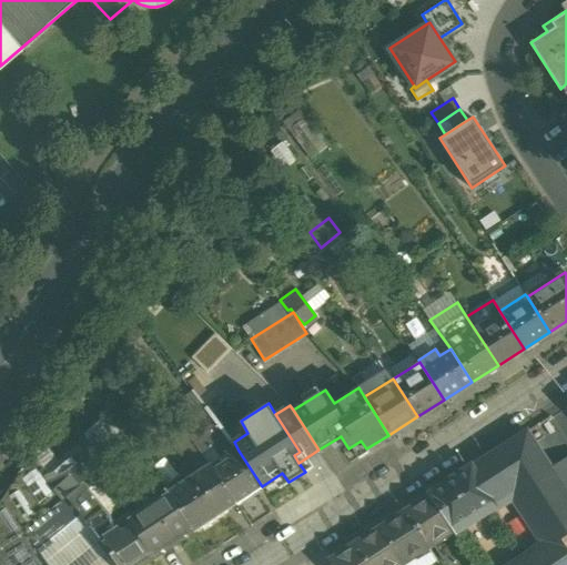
[(234,442),(210,412),(202,417),(199,412),(191,417),(212,444),(220,453),(221,454),(226,452),(229,456),(239,451),(234,442)]
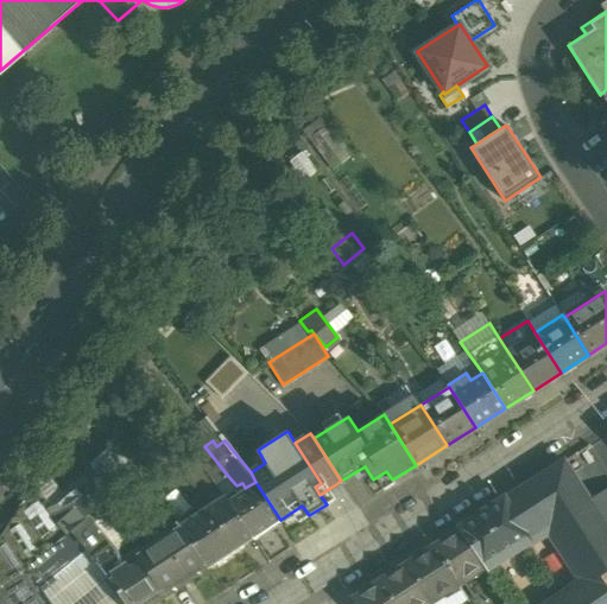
[(117,444),(89,465),(105,484),(132,463),(117,444)]
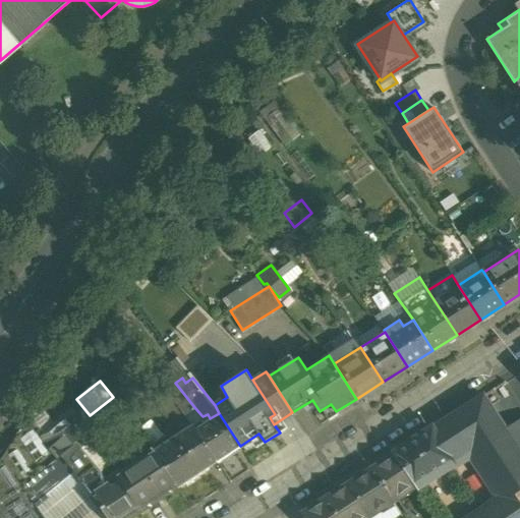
[(175,383),(166,390),(185,413),(194,407),(175,383)]
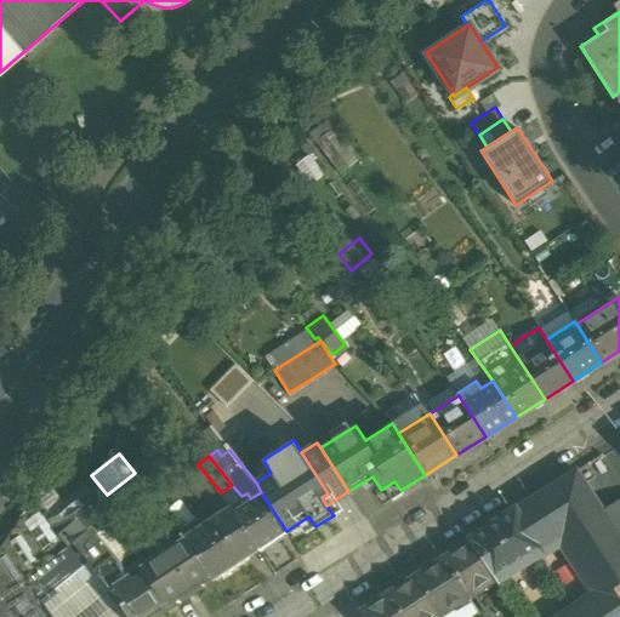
[(221,492),(198,464),(187,473),(220,513),(231,506),(221,492)]
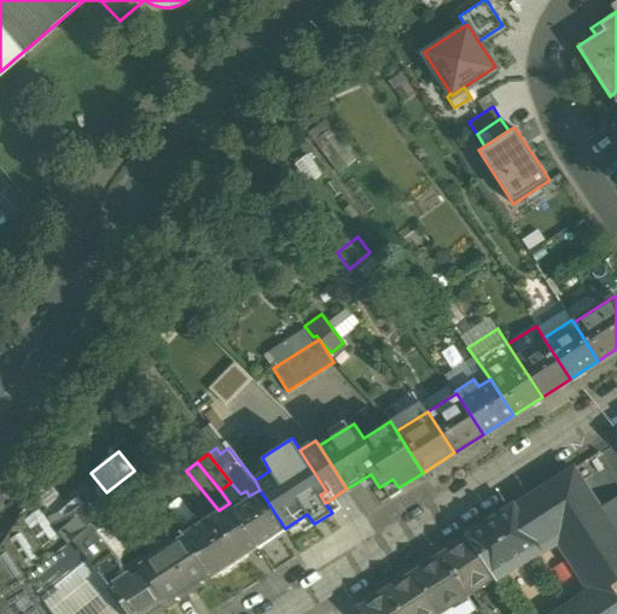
[(616,531),(600,507),(574,466),(533,492),(559,532),(597,589),(609,580),(611,585),(616,580),(616,531)]
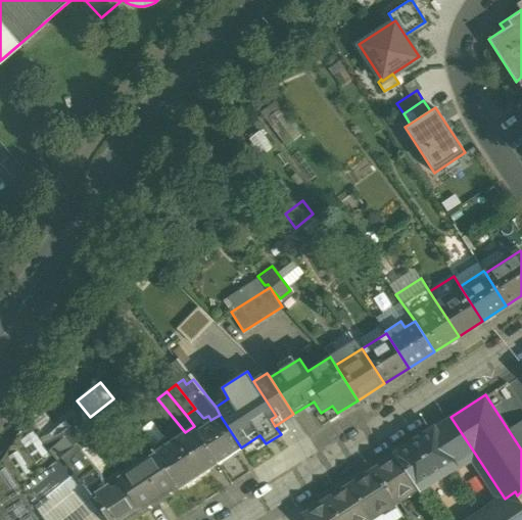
[(90,417),(79,426),(89,438),(123,410),(113,398),(90,417)]
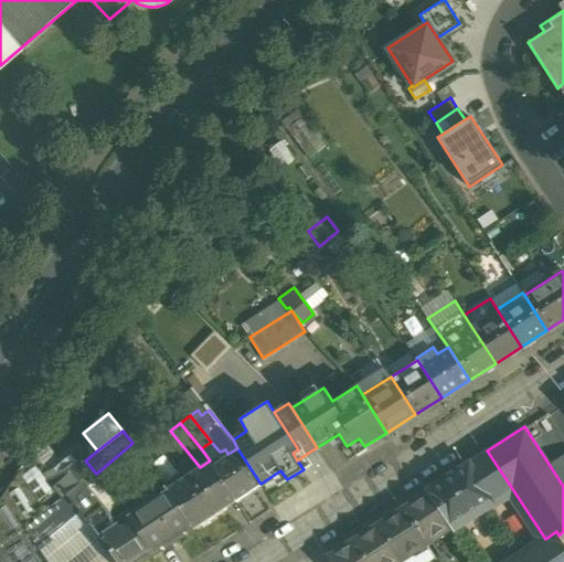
[(227,454),(212,464),(235,499),(261,484),(237,448),(227,454)]
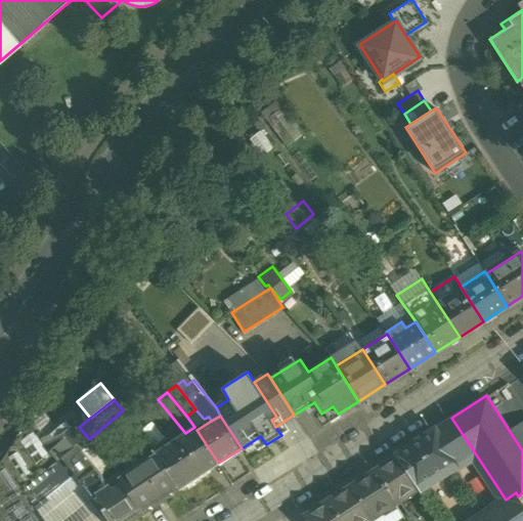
[(451,418),(395,453),(418,487),(474,451),(451,418)]
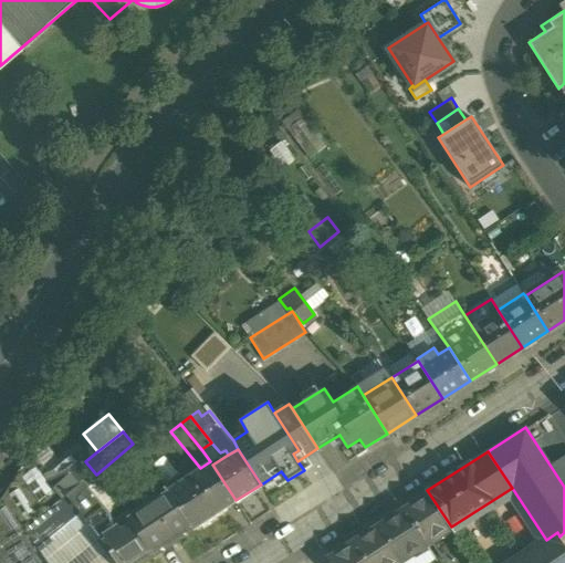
[(564,454),(550,465),(564,487),(564,454)]
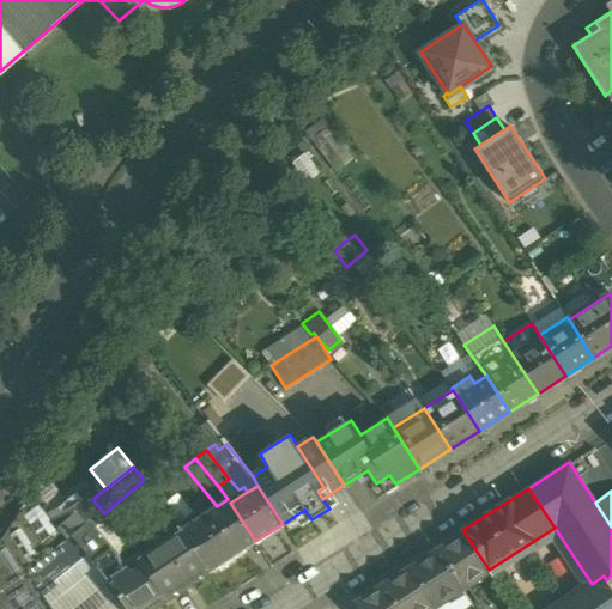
[(88,493),(73,505),(54,513),(62,523),(71,534),(72,535),(88,522),(91,525),(104,513),(92,499),(88,493)]
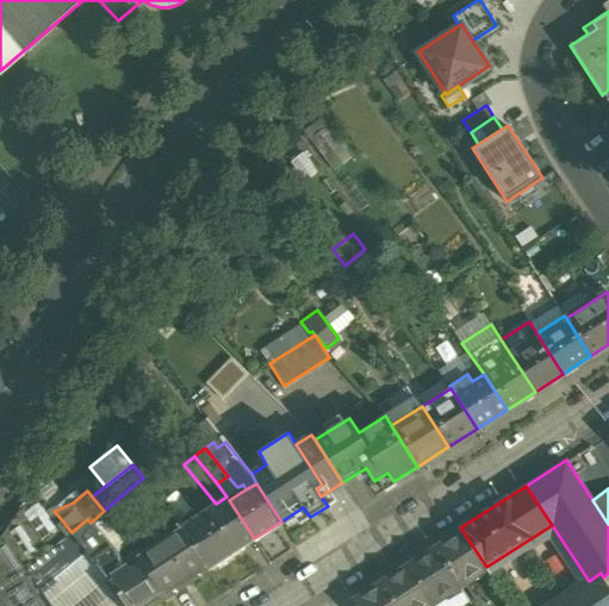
[(216,504),(209,507),(205,501),(197,507),(200,513),(181,525),(180,526),(209,569),(254,538),(229,500),(227,497),(216,504)]
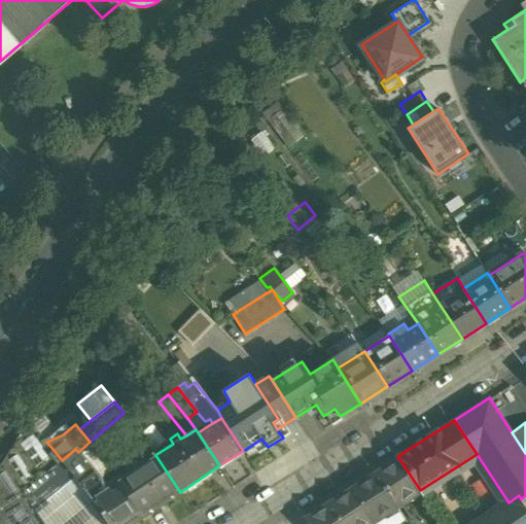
[(94,463),(90,466),(78,452),(75,449),(62,460),(94,497),(110,523),(131,523),(155,508),(133,474),(104,491),(99,478),(98,476),(101,473),(101,467),(99,464),(94,463)]
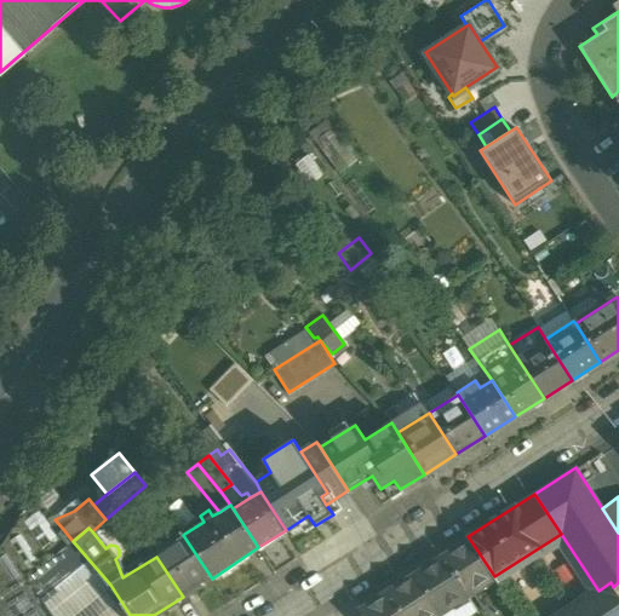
[(212,579),(183,535),(184,534),(182,531),(167,540),(172,548),(156,557),(183,597),(212,579)]
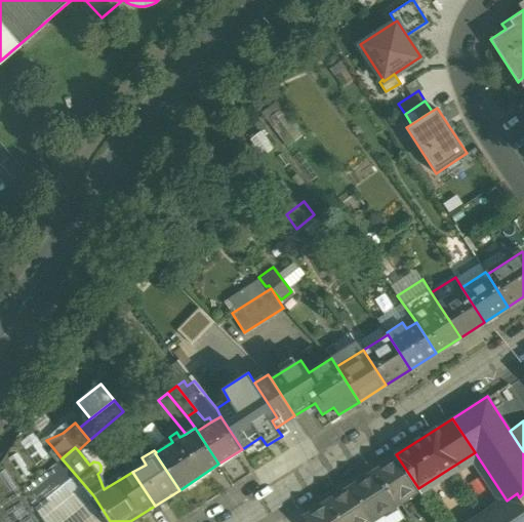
[(418,488),(396,454),(395,455),(395,457),(384,465),(385,467),(375,473),(373,469),(372,470),(396,507),(409,497),(405,492),(415,486),(418,491),(419,491),(418,488)]
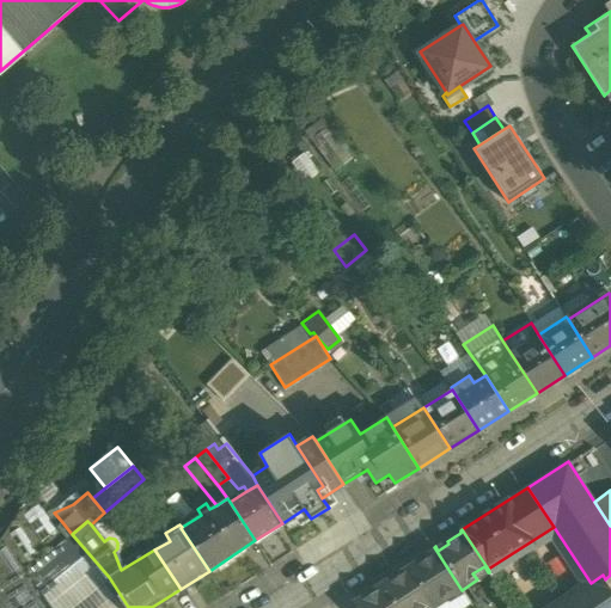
[(69,607),(73,606),(109,577),(72,534),(29,570),(52,607),(69,607)]
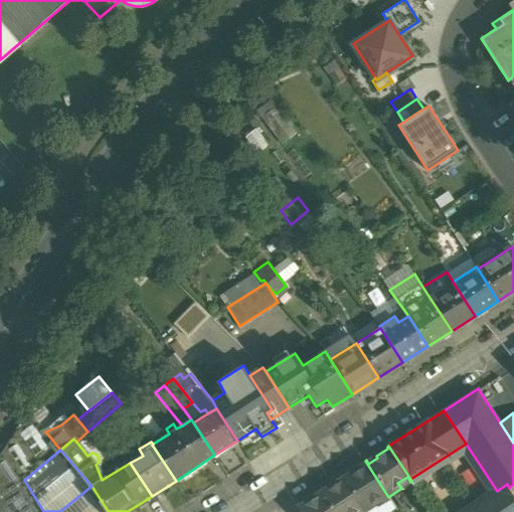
[(388,497),(365,461),(364,462),(365,463),(353,471),(355,473),(346,479),(343,475),(342,476),(365,511),(378,503),(374,497),(383,492),(387,497),(388,497)]
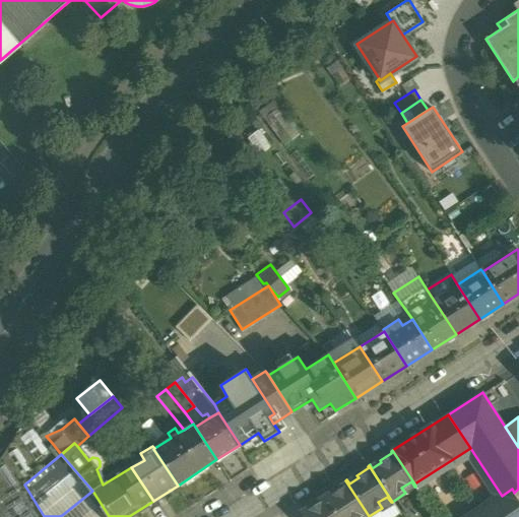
[(345,482),(333,491),(335,493),(326,498),(323,495),(322,495),(336,516),(354,516),(364,511),(367,516),(369,516),(345,480),(344,480),(345,482)]
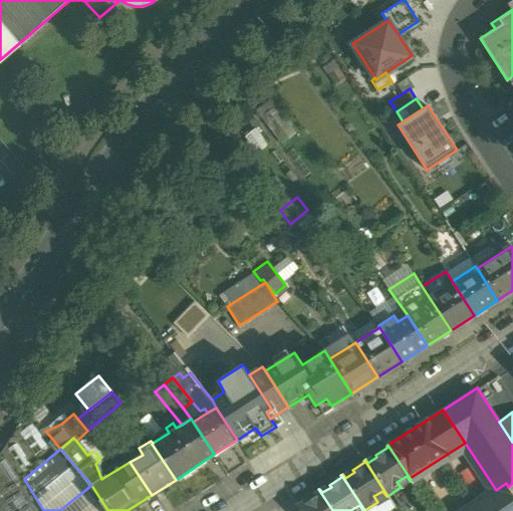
[(33,510),(16,483),(0,493),(0,504),(4,510),(33,510)]
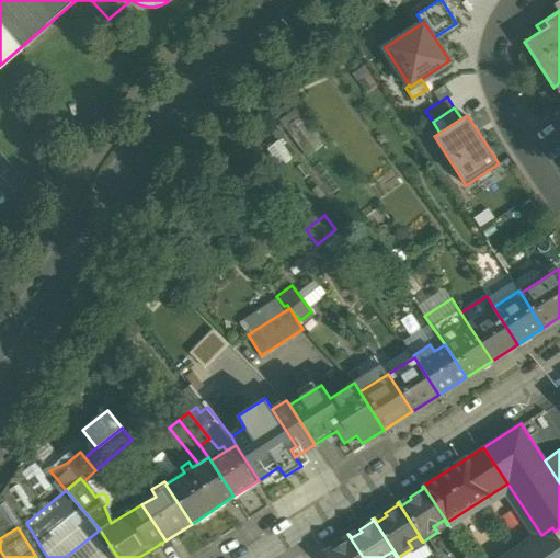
[(541,535),(507,557),(559,557),(559,538),(555,532),(552,527),(541,535)]
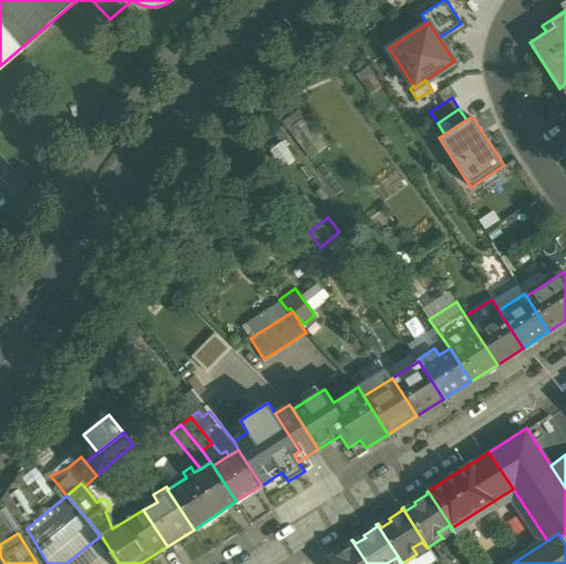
[(119,563),(101,535),(68,562),(69,563),(119,563)]
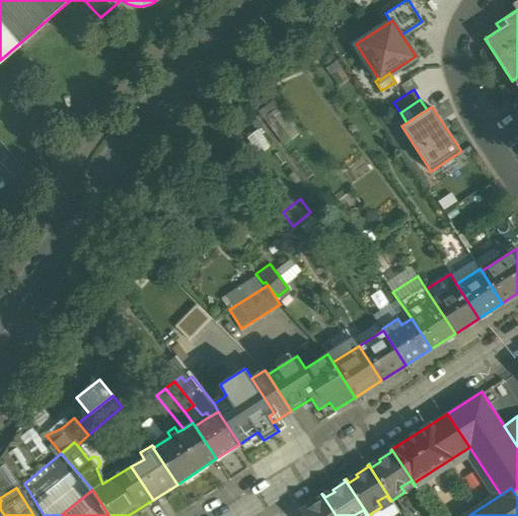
[(321,496),(310,504),(311,506),(302,512),(300,508),(298,509),(302,515),(336,515),(321,494),(320,495),(321,496)]
